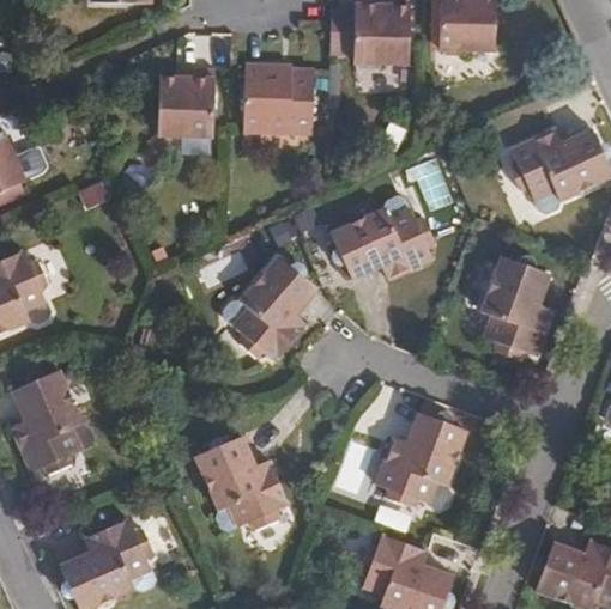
[(383,6),(383,0),(356,0),(355,54),(409,56),(411,6),(394,6),(383,6)]
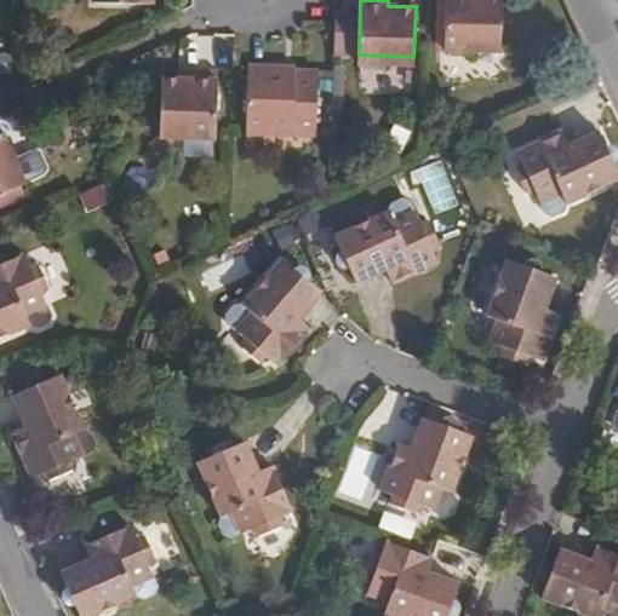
[(445,0),(445,41),(501,44),(502,0),(445,0)]
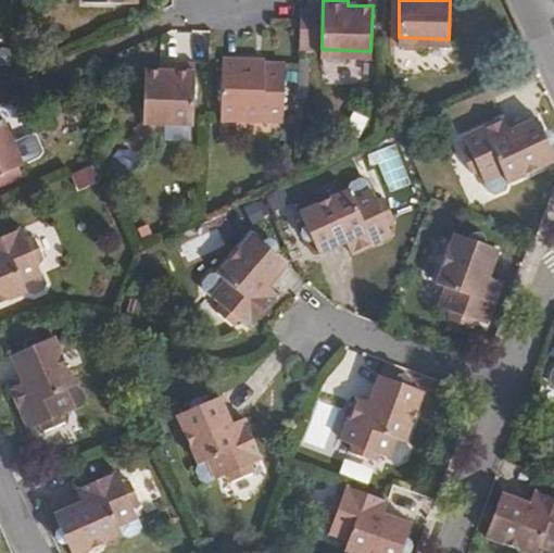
[(222,59),(221,118),(282,120),(285,64),(265,63),(265,60),(222,59)]
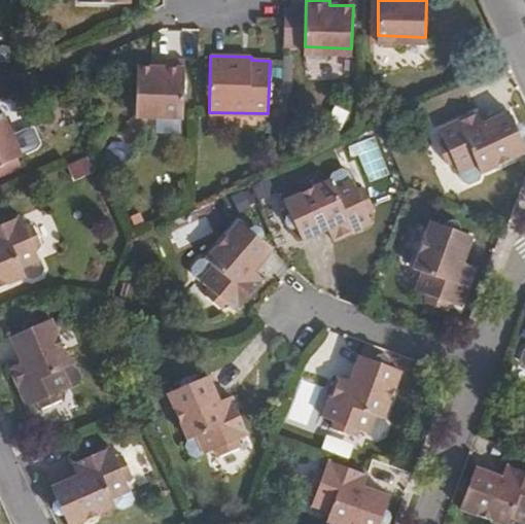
[(159,69),(150,69),(136,68),(135,109),(183,110),(185,61),(159,60),(159,69)]
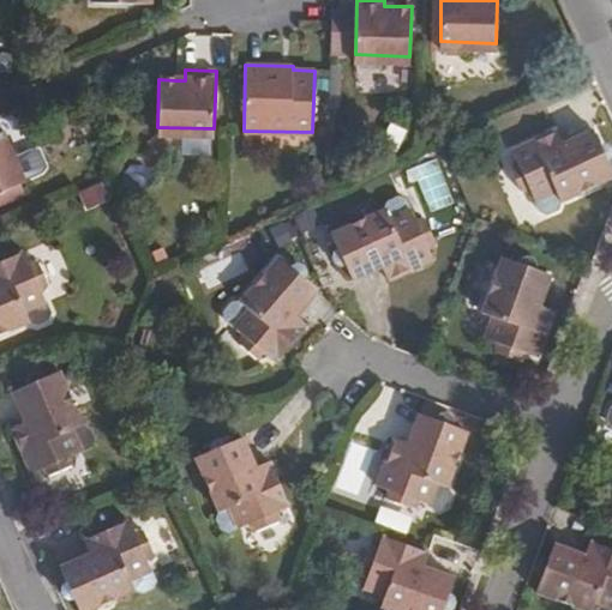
[(175,70),(175,80),(185,80),(185,70),(175,70)]
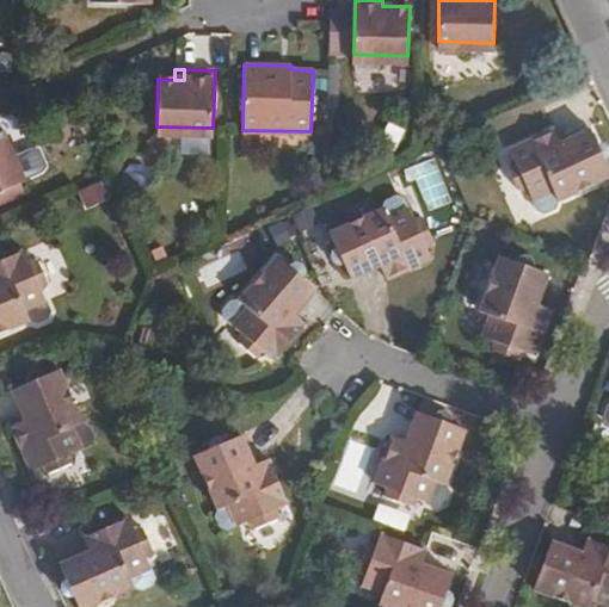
[(547,152),(540,135),(509,149),(514,159),(509,168),(520,190),(530,193),(534,202),(554,192),(558,198),(608,174),(608,166),(591,129),(560,143),(560,144),(547,152)]
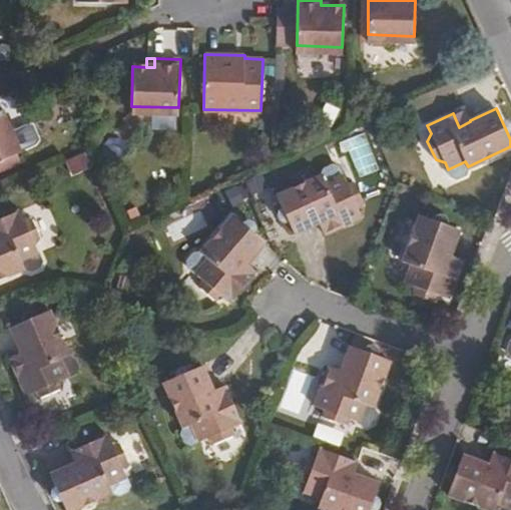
[(463,109),(453,113),(459,127),(470,121),(470,120),(463,109)]
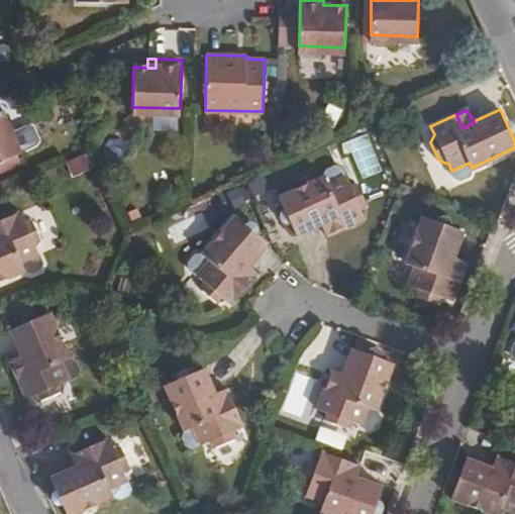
[(0,162),(14,156),(0,122),(0,162)]
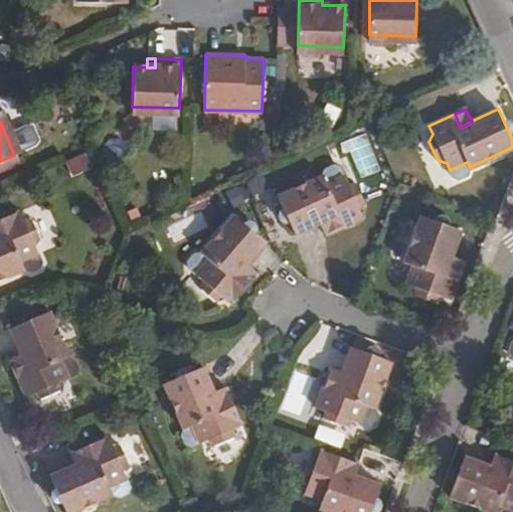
[(293,234),(319,222),(318,221),(329,216),(336,230),(360,218),(358,212),(361,203),(353,186),(345,183),(341,174),(324,182),(321,175),(276,196),(293,234)]
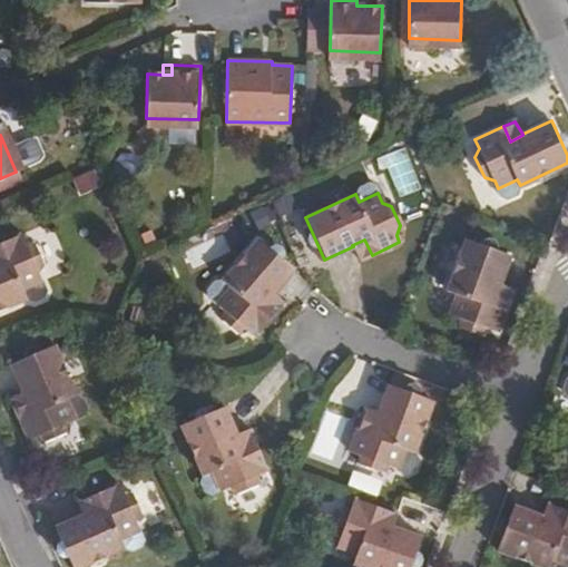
[(0,309),(27,297),(23,289),(42,279),(39,271),(43,264),(35,244),(26,242),(22,233),(0,242),(0,309)]
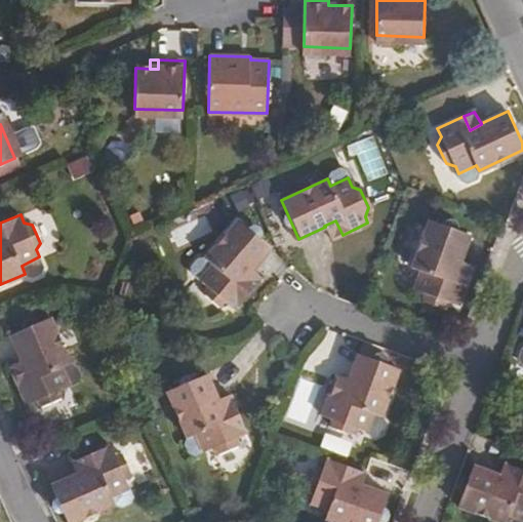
[(250,267),(251,268),(269,246),(237,218),(203,257),(195,256),(190,265),(191,271),(202,282),(203,290),(214,299),(225,300),(235,309),(253,287),(241,276),(250,267)]
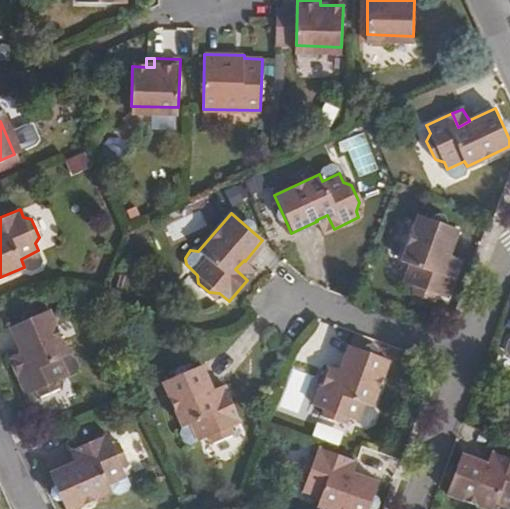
[(316,220),(317,221),(322,234),(334,229),(327,215),(316,220)]
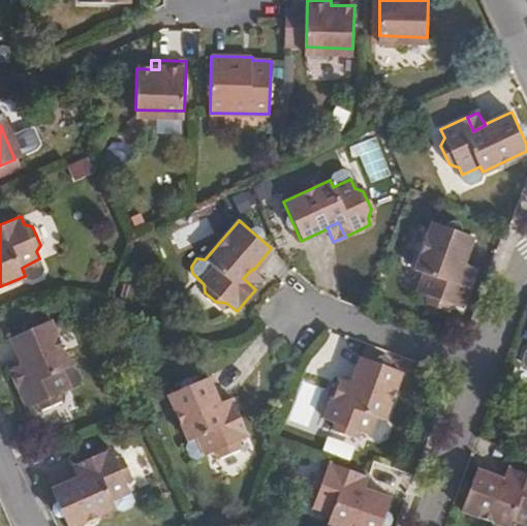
[(458,270),(460,271),(469,244),(429,229),(411,276),(416,279),(410,296),(421,300),(423,309),(442,316),(450,311),(459,314),(469,287),(454,281),(458,270)]
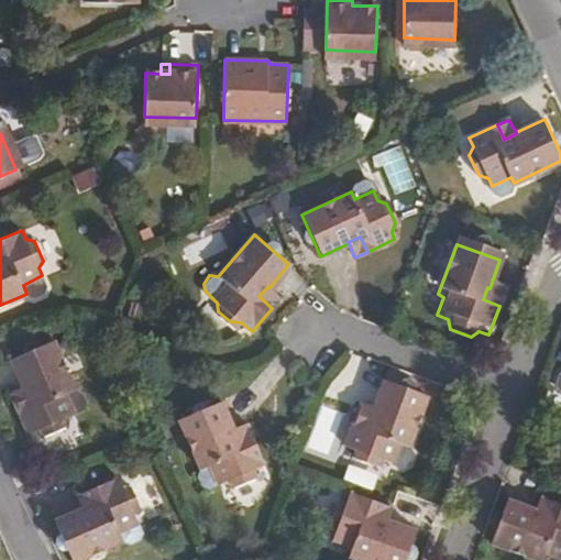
[(281,298),(270,287),(268,286),(259,296),(272,308),(281,298)]
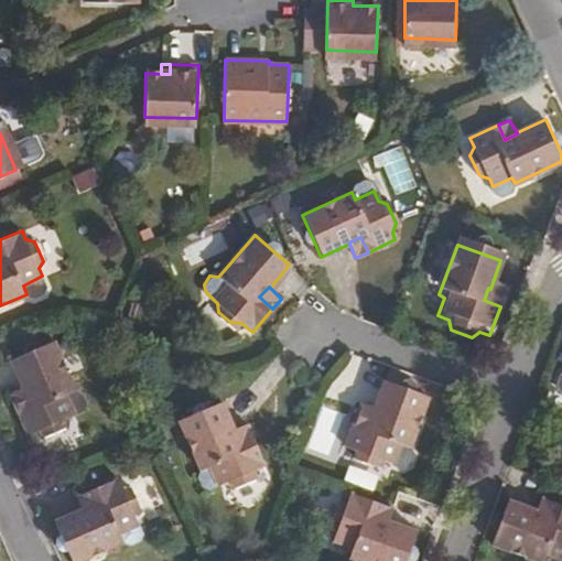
[(505,294),(490,289),(488,288),(484,300),(500,306),(505,294)]
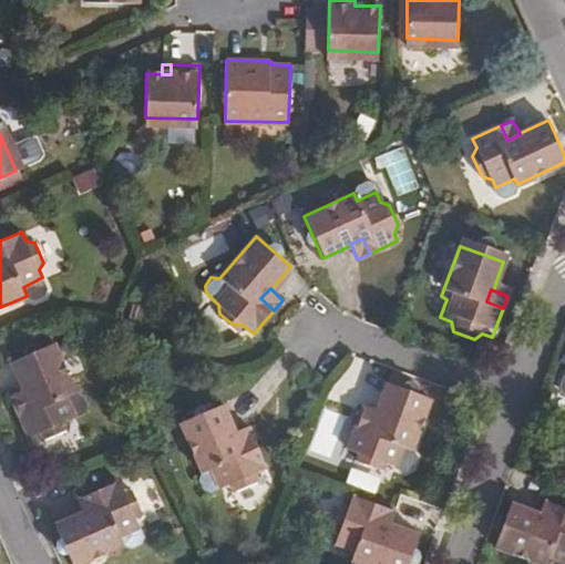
[(31,401),(17,408),(30,438),(39,434),(47,440),(67,431),(67,421),(85,413),(88,407),(83,398),(78,395),(55,345),(12,362),(24,391),(27,389),(31,401)]
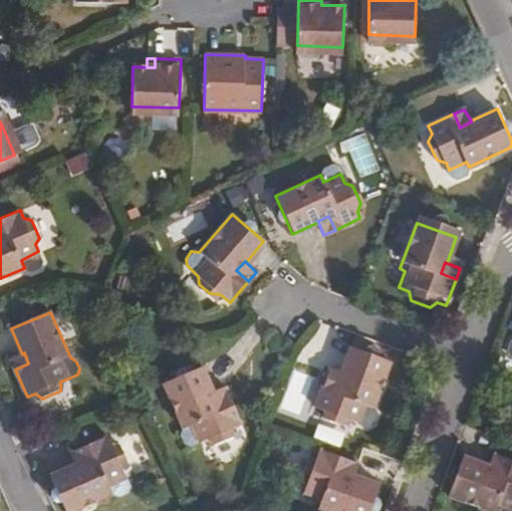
[(337,384),(322,377),(312,405),(320,408),(323,417),(342,424),(351,419),(366,425),(372,423),(375,414),(372,406),(390,360),(349,345),(339,371),(341,373),(337,384)]
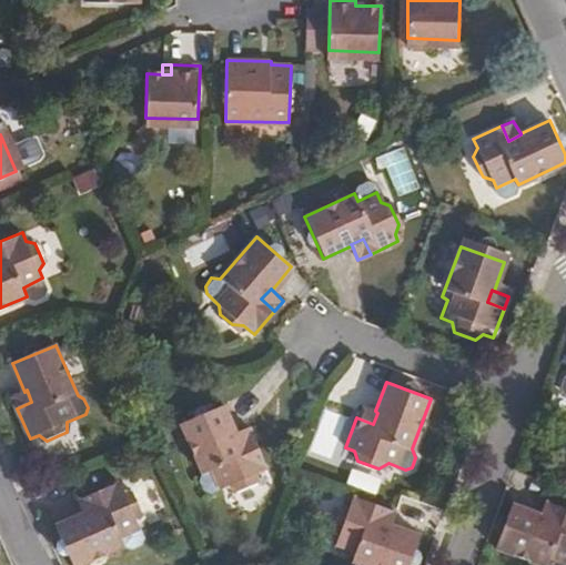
[(12,397),(17,409),(31,402),(27,390),(24,392),(12,397)]
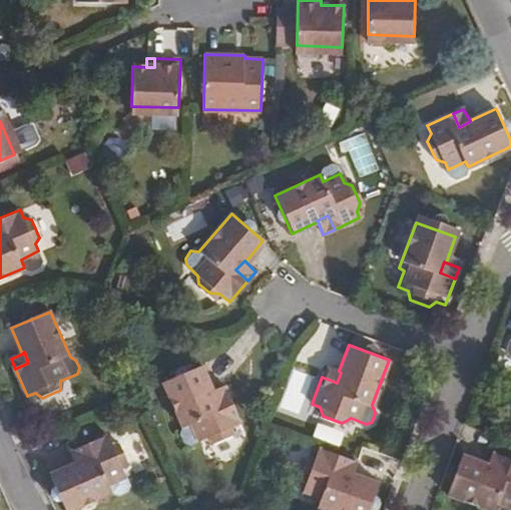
[(209,392),(210,391),(199,367),(161,384),(180,429),(187,426),(194,443),(202,440),(204,440),(210,443),(229,435),(231,427),(238,423),(227,398),(214,403),(209,392)]
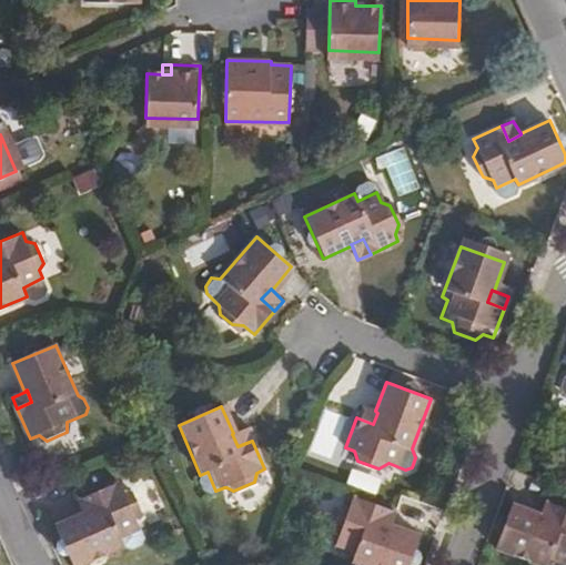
[(361,406),(356,417),(373,424),(377,413),(375,411),(361,406)]
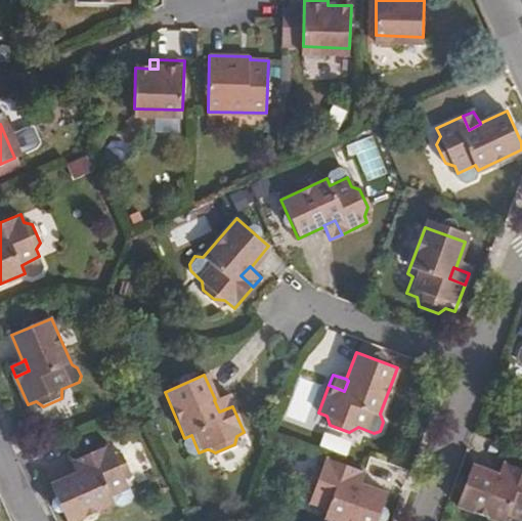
[(227,394),(215,399),(214,400),(219,411),(232,406),(227,394)]
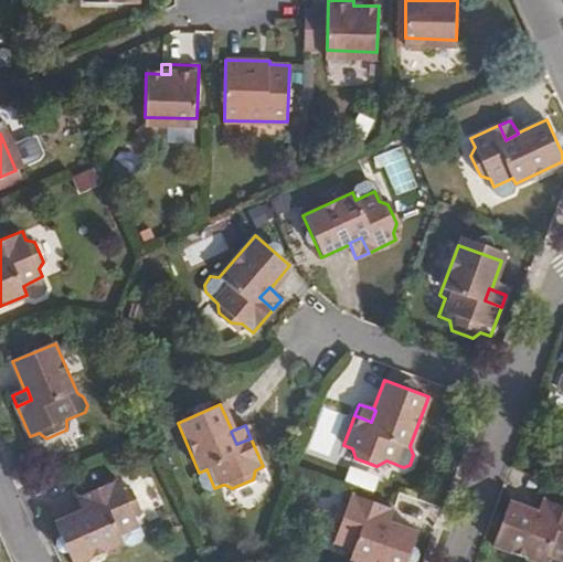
[(84,510),(82,509),(54,521),(72,561),(75,561),(123,542),(118,532),(138,523),(134,515),(139,507),(130,487),(123,486),(118,478),(88,490),(95,506),(84,510)]
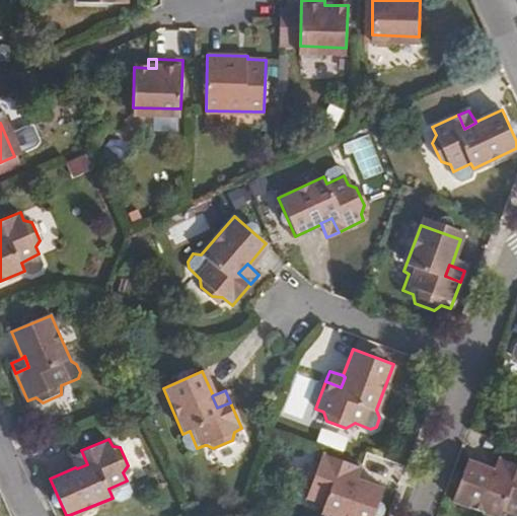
[(70,454),(75,467),(77,468),(87,464),(81,450),(70,454)]
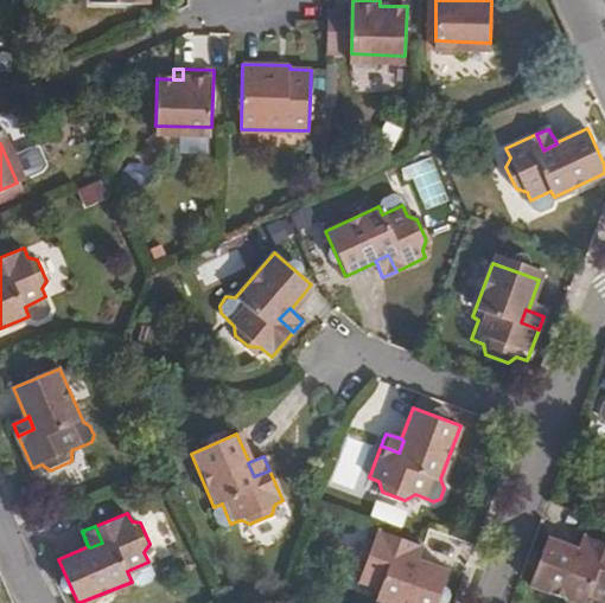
[(408,539),(376,527),(371,538),(363,543),(355,564),(361,572),(357,582),(379,590),(376,598),(388,602),(435,602),(449,570),(418,558),(418,560),(403,556),(408,539)]
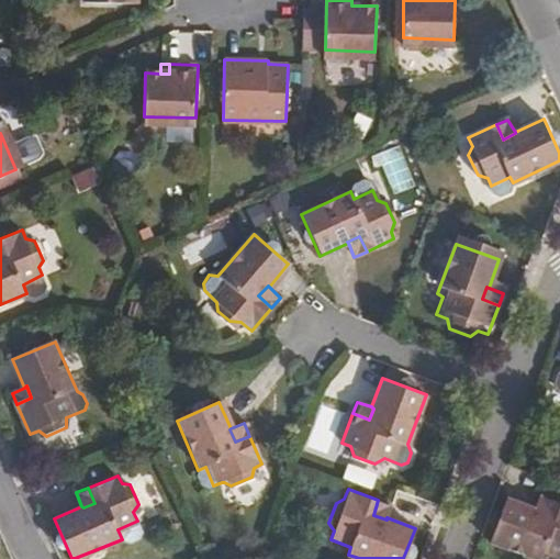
[(553,498),(540,492),(534,509),(534,511),(547,515),(553,498)]
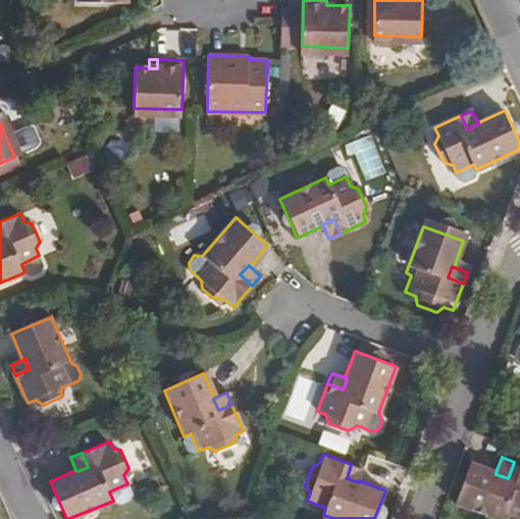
[(496,474),(496,472),(471,463),(456,503),(500,518),(503,518),(505,514),(519,518),(519,464),(514,462),(508,478),(496,474)]
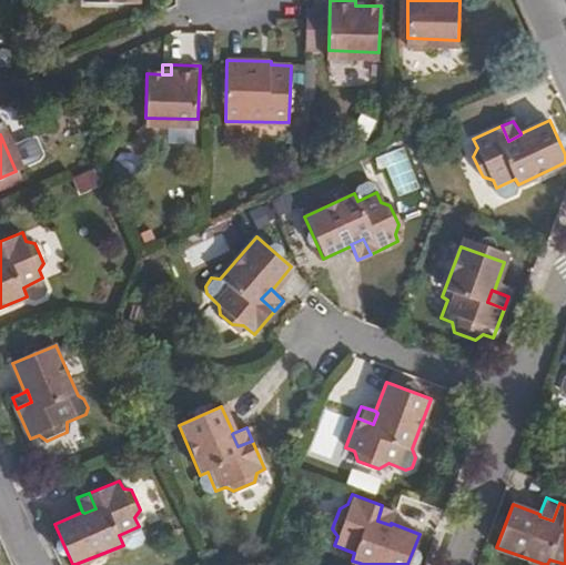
[(391,525),(391,523),(395,511),(382,505),(377,521),(391,525)]
